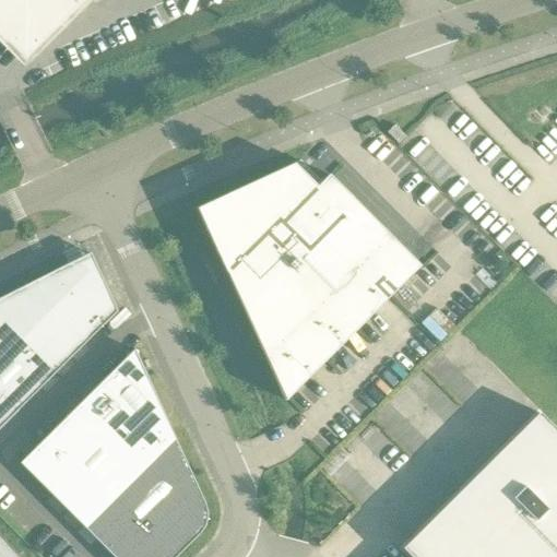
[(0,0),(0,26),(26,52),(57,22),(60,24),(80,4),(87,0),(0,0)]
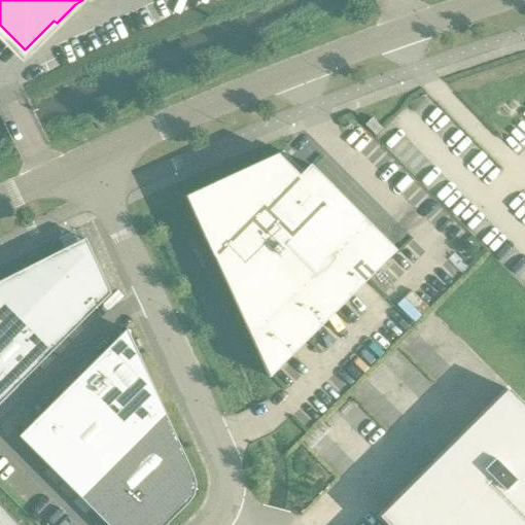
[(366,124),(378,134),(384,128),(374,116),(366,124)]
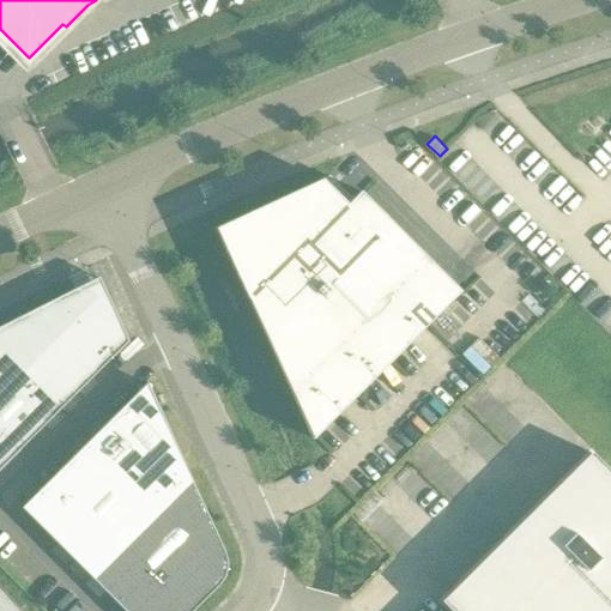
[(324,180),(218,228),(314,439),(463,290),(362,189),(348,204),(324,180)]
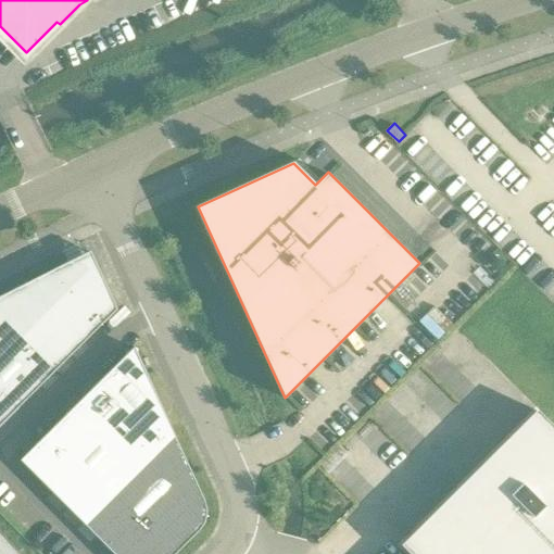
[(0,296),(0,425),(117,309),(91,250),(0,296)]
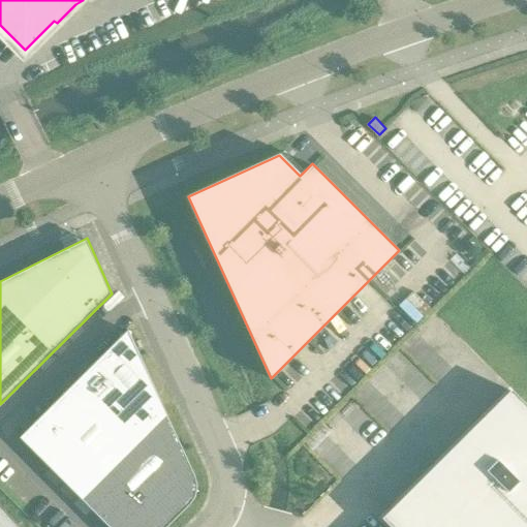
[(195,495),(197,485),(195,475),(128,330),(21,437),(110,526),(166,526),(190,503),(195,495)]
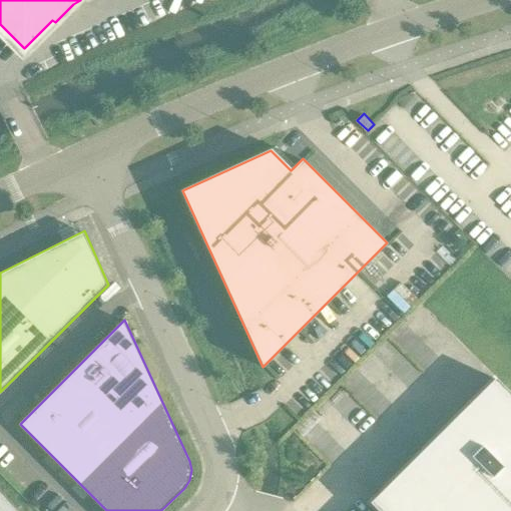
[(510,392),(496,377),(370,502),(379,510),(510,510),(510,392)]
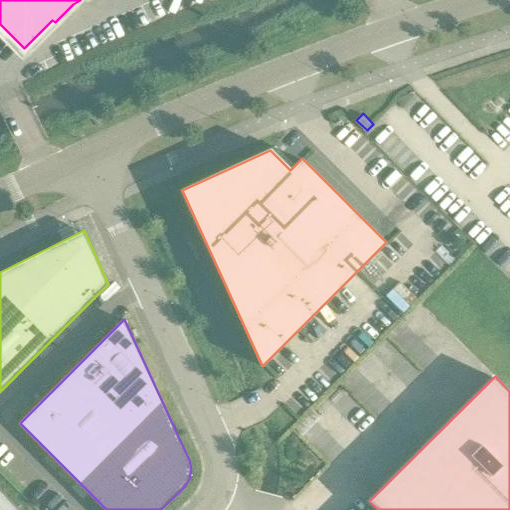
[(22,509),(0,487),(0,509),(22,509)]
